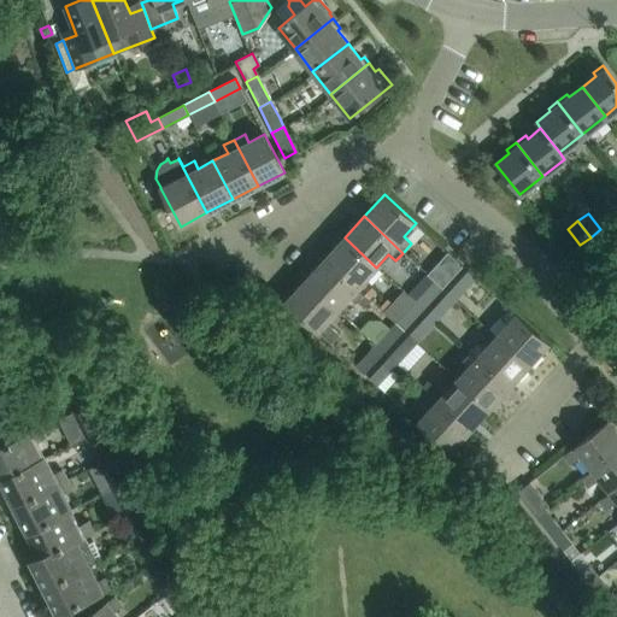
[(376,268),(345,238),(325,258),(364,294),(372,285),(365,278),(376,268)]
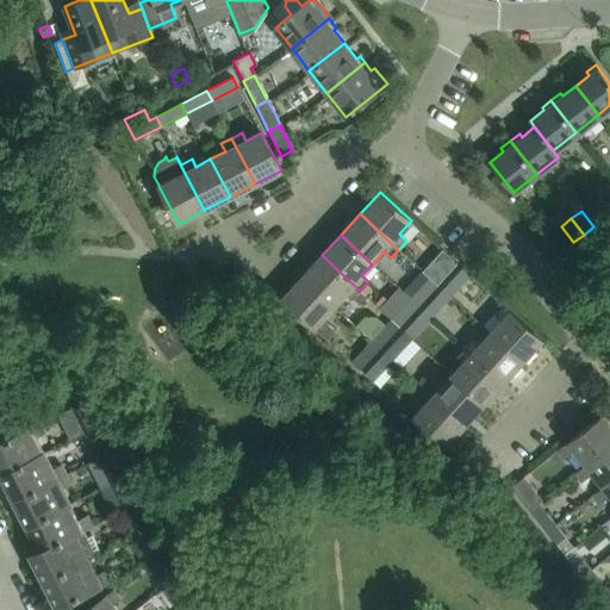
[(423,272),(437,285),(458,263),(442,249),(423,272)]
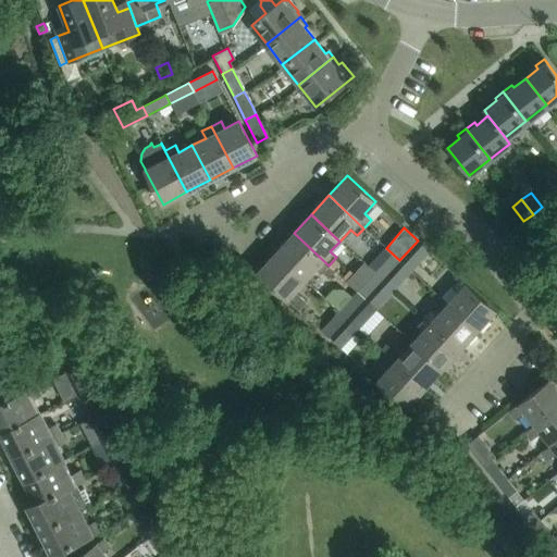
[(329,265),(294,233),(276,252),(305,279),(314,268),(321,274),(329,265)]
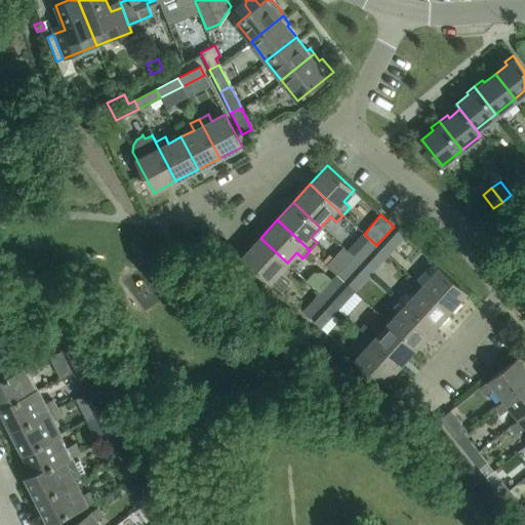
[(387,243),(380,250),(387,256),(406,238),(398,231),(387,243)]
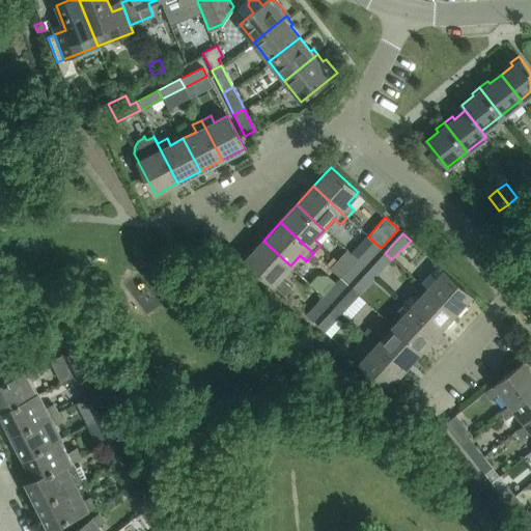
[(290,266),(263,241),(246,259),(279,290),(286,282),(280,277),(290,266)]
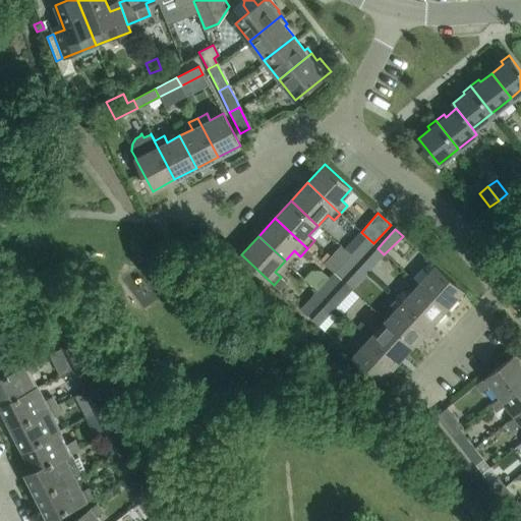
[(346,253),(353,258),(356,262),(369,248),(360,239),(346,253)]
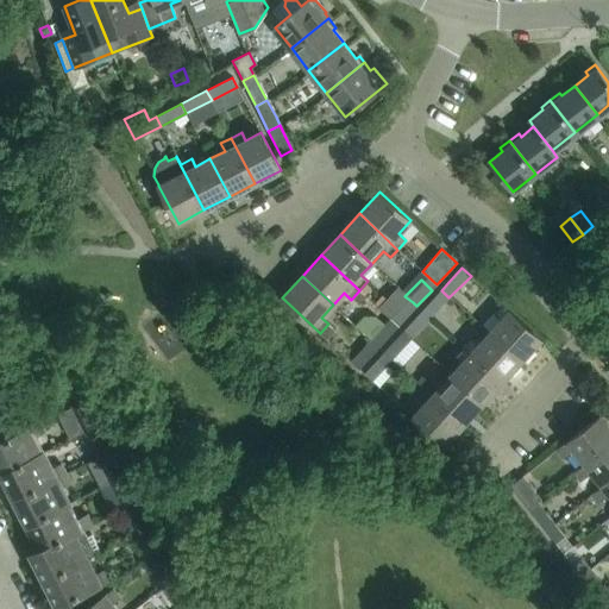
[(429,318),(449,297),(441,290),(422,312),(426,315),(429,318)]
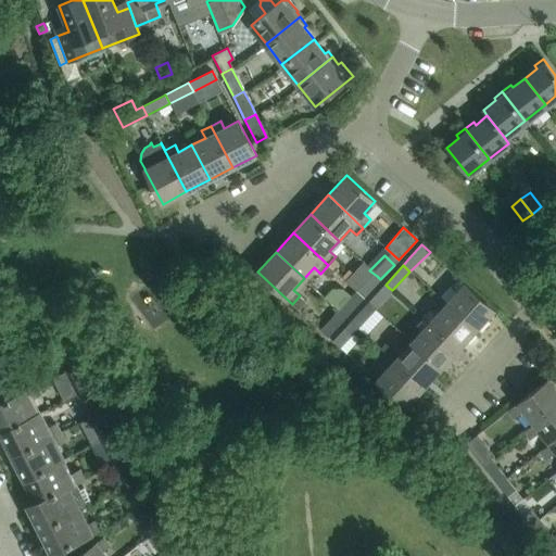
[(380,279),(377,276),(369,270),(357,283),(368,293),(380,279)]
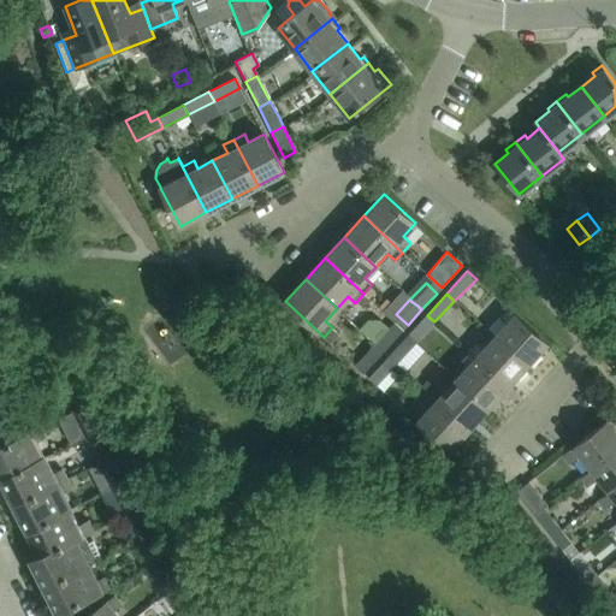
[(515,331),(502,345),(526,367),(548,343),(509,308),(501,317),(515,331)]
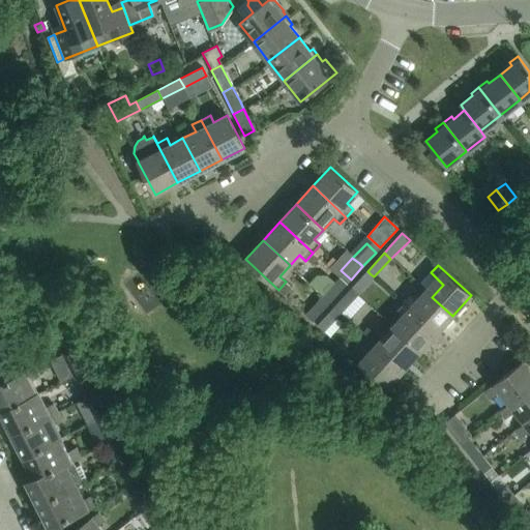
[(374,276),(371,274),(367,271),(363,275),(351,289),(357,294),(374,276)]
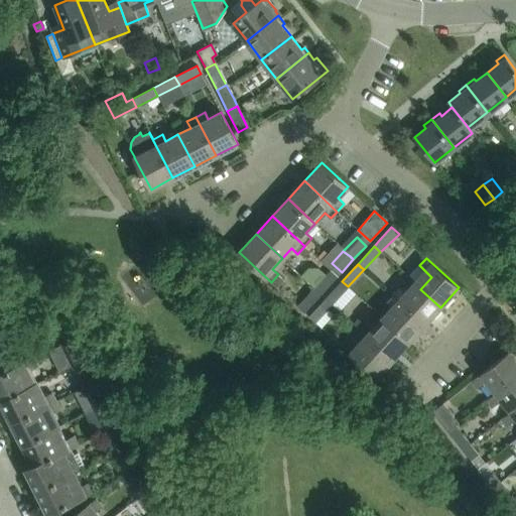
[(320,294),(334,280),(325,271),(311,286),(320,294)]
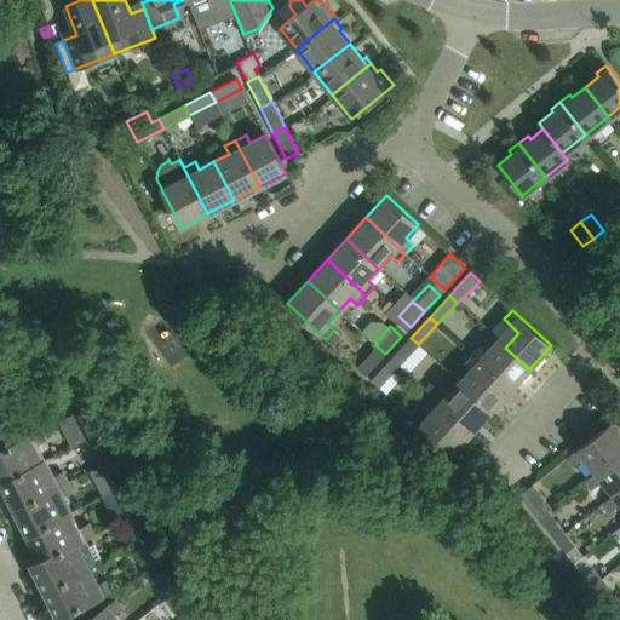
[(396,352),(390,359),(397,366),(418,344),(411,338),(396,352)]
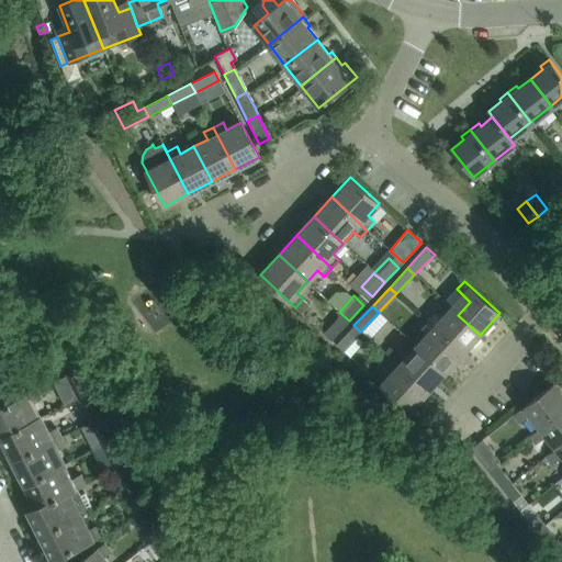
[(332,340),(349,321),(339,312),(321,330),(332,340)]
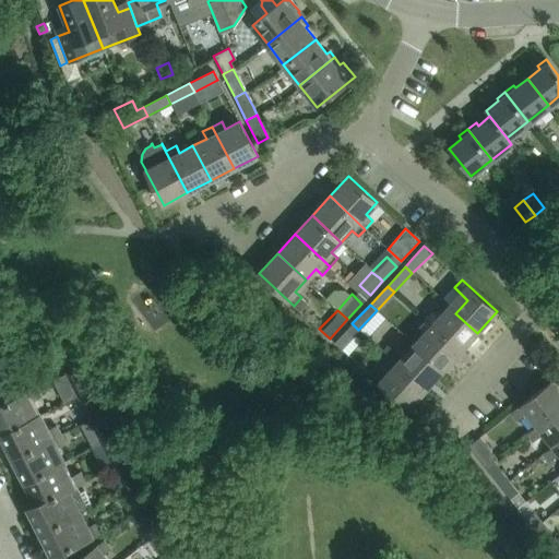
[(460,352),(477,333),(455,313),(447,322),(440,317),(431,326),(460,352)]
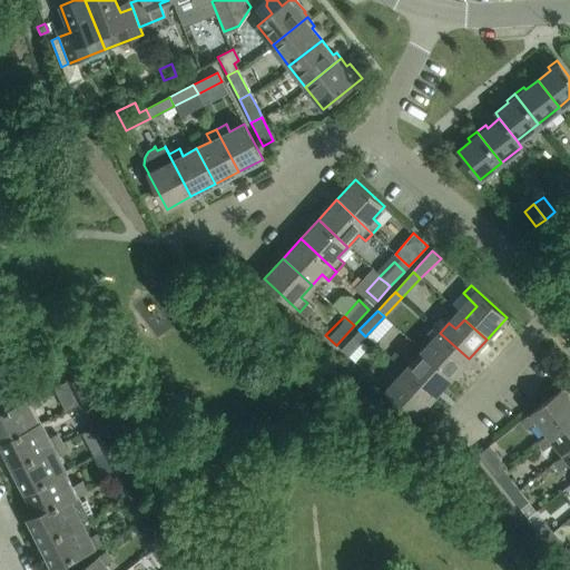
[(347,355),(365,336),(359,330),(341,350),(347,355)]
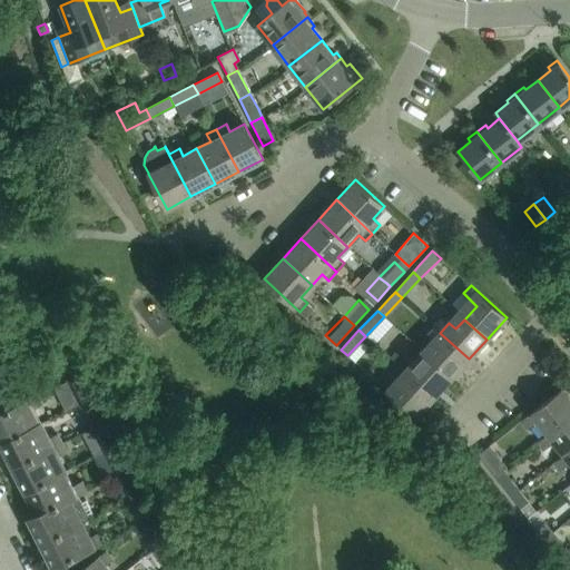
[(451,379),(469,359),(440,333),(434,338),(440,344),(428,357),(451,379)]
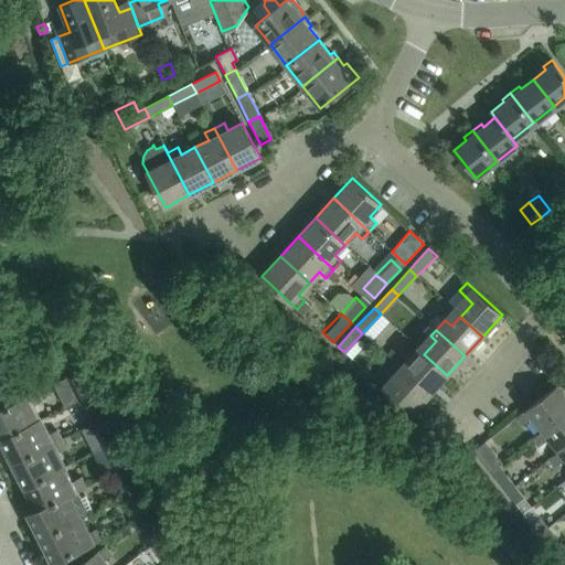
[(395,347),(387,355),(394,361),(401,354),(402,353),(395,347)]
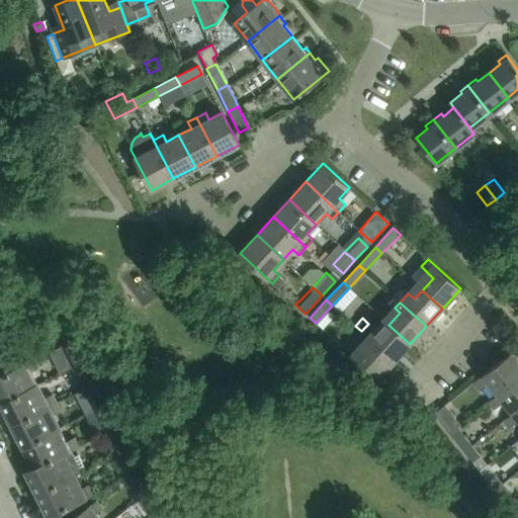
[(393,362),(410,344),(389,325),(380,334),(374,329),(366,338),(393,362)]
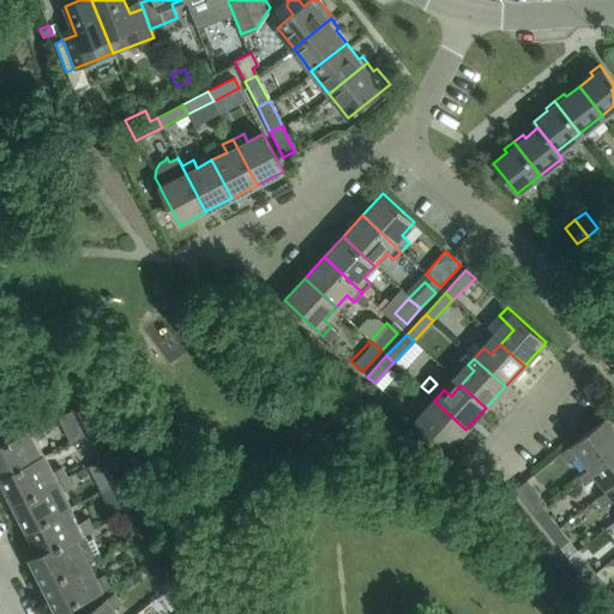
[(447,450),(465,429),(434,401),(427,393),(421,402),(427,408),(415,421),(447,450)]
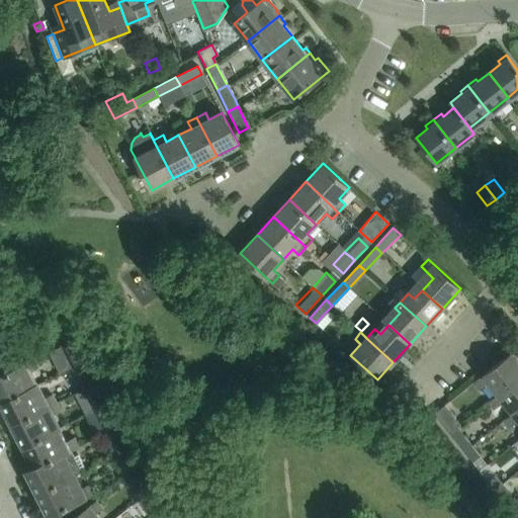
[(61,345),(72,367),(82,362),(71,340),(61,345)]
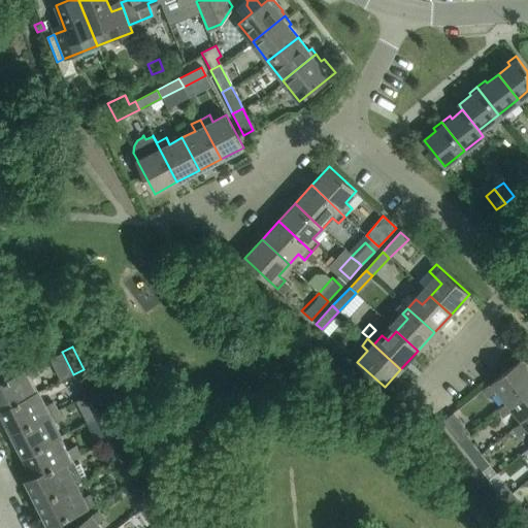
[(498,391),(507,402),(527,387),(527,369),(520,360),(482,390),(488,398),(498,391)]
